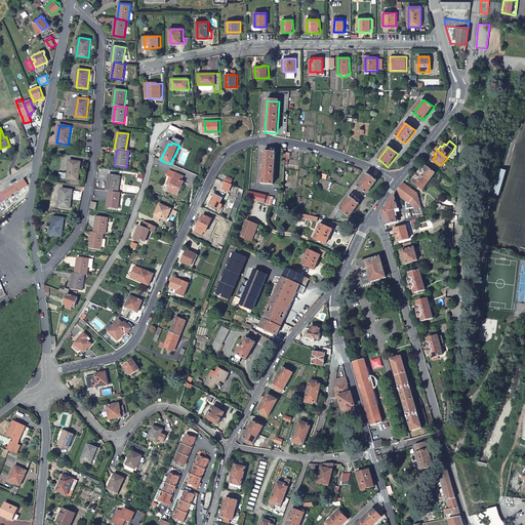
[(264,152),(260,184),(274,185),(276,153),(264,152)]
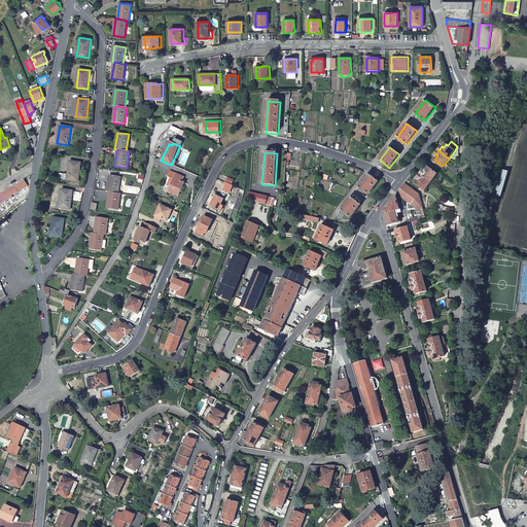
[(67,178),(78,180),(81,162),(70,160),(67,178)]
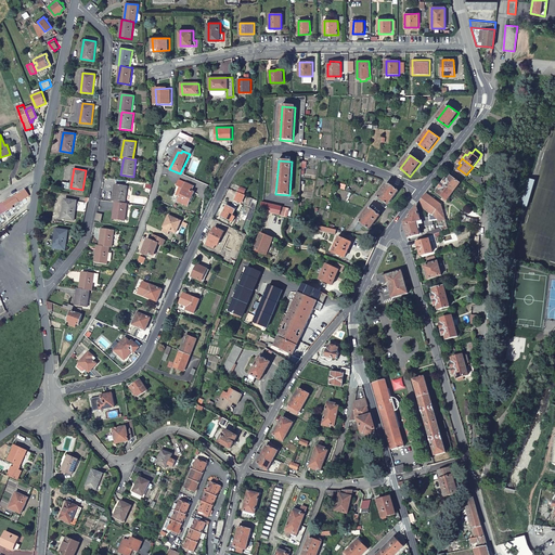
[(443,183),(454,192),(460,183),(451,177),(449,180),(447,179),(443,183)]
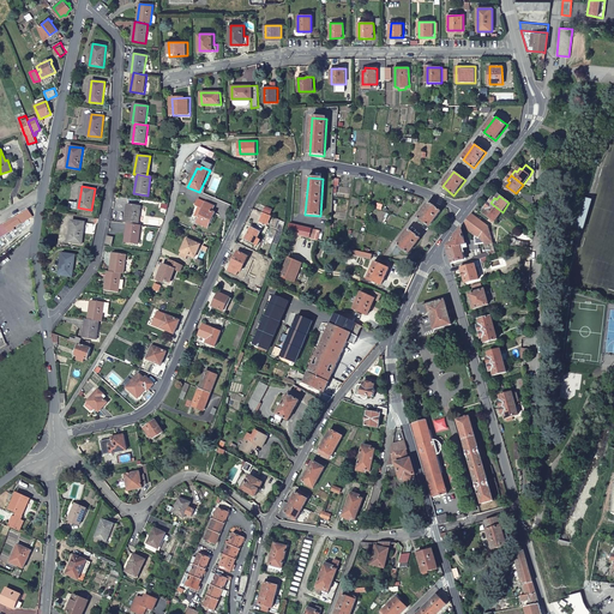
[(591,199),(582,197),(573,226),(584,228),(591,199)]
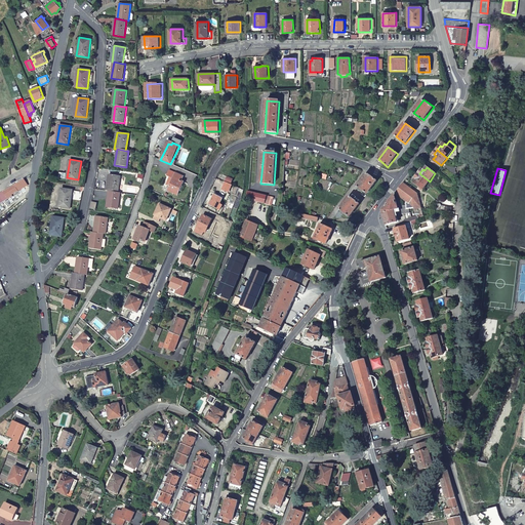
[(357,187),(367,194),(377,182),(367,173),(357,187)]
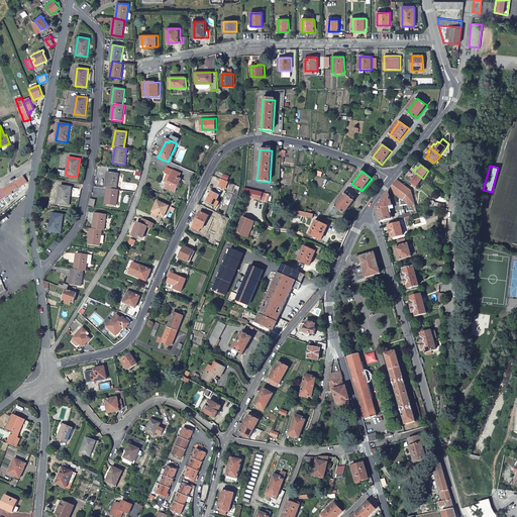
[(417,187),(423,179),(413,171),(409,175),(411,177),(408,180),(417,187)]
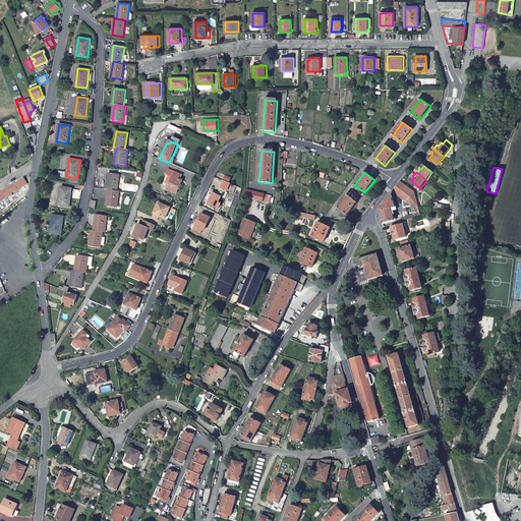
[(108,173),(105,188),(108,189),(117,190),(119,174),(108,173)]
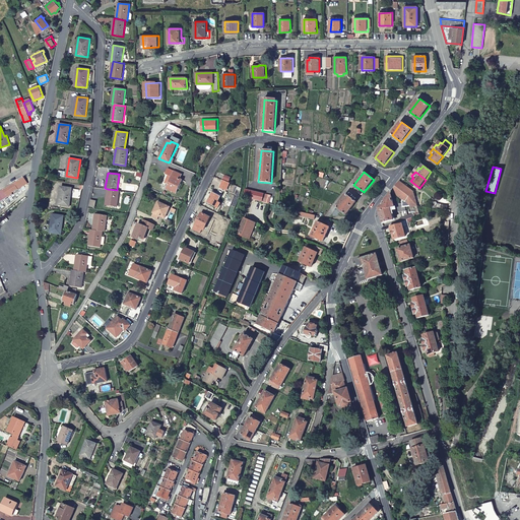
[(181,180),(182,176),(175,173),(167,189),(177,193),(177,194),(183,181),(181,180)]
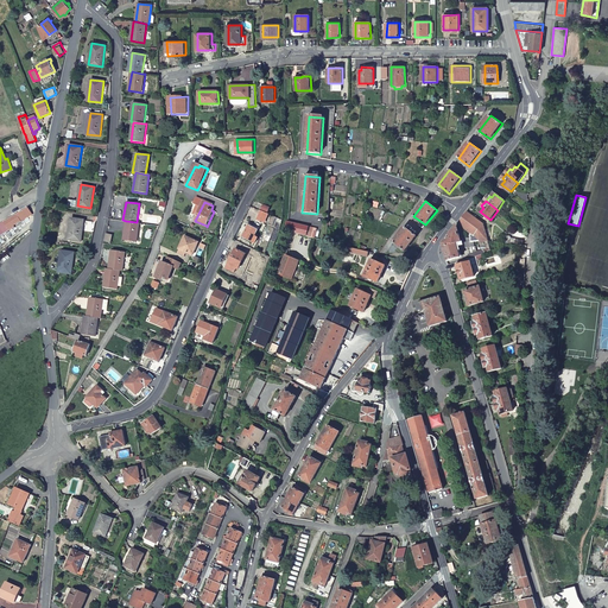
[(27,208),(1,222),(7,232),(13,227),(13,226),(31,215),(27,208)]
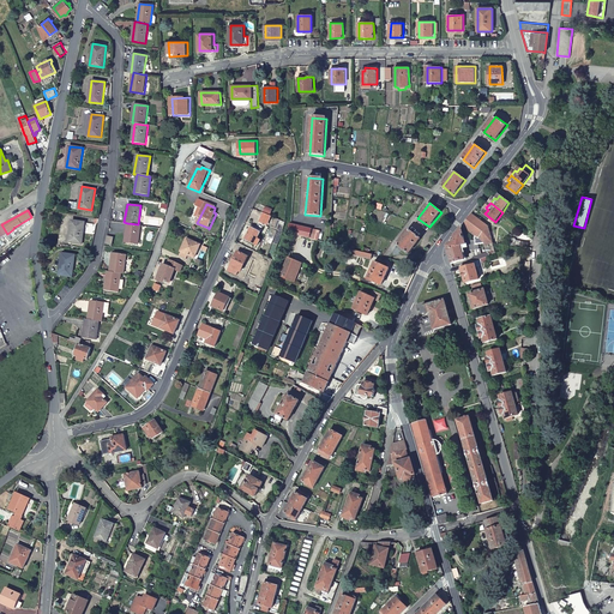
[(271,214),(264,210),(259,218),(268,222),(271,214)]
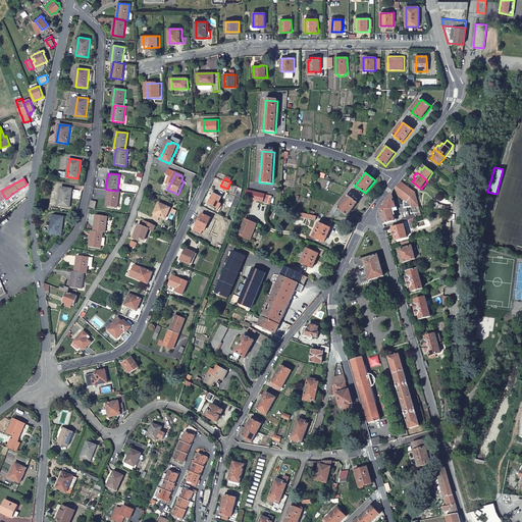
[(404,207),(419,207),(414,192),(402,181),(394,192),(405,200),(403,201),(404,207)]
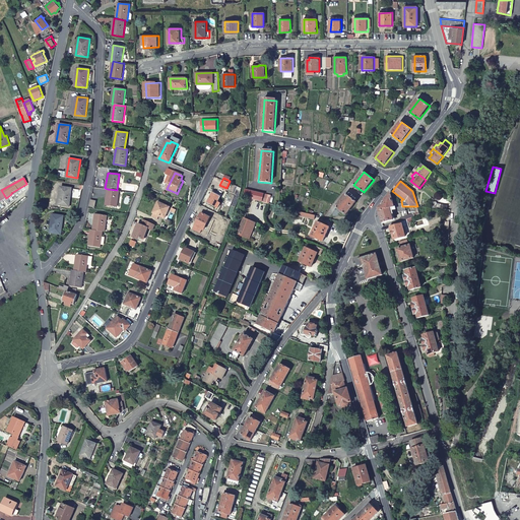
[(57,204),(68,206),(71,188),(60,186),(57,204)]
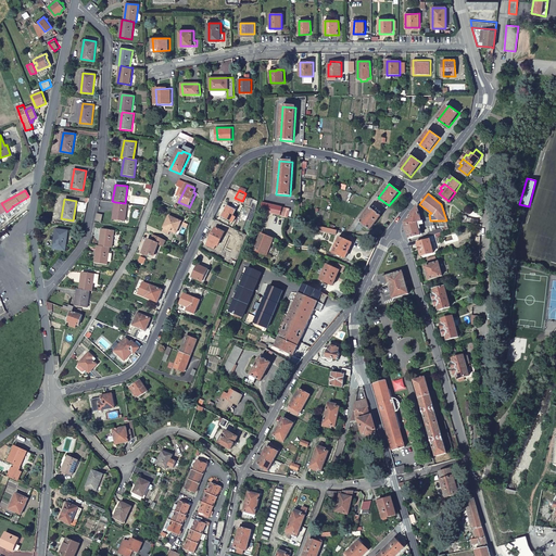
[(125,220),(127,204),(125,203),(115,202),(112,219),(125,220)]
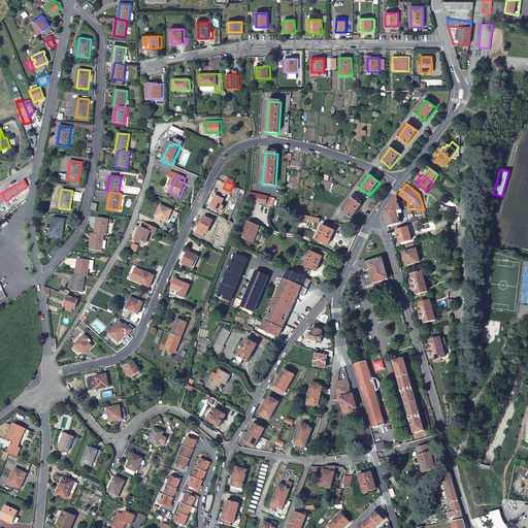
[(210,204),(219,208),(225,197),(217,192),(210,204)]
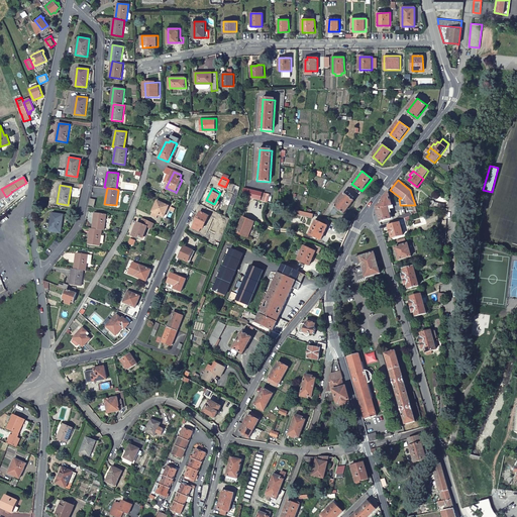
[(241,196),(268,203),(270,195),(244,188),(243,188),(241,196)]
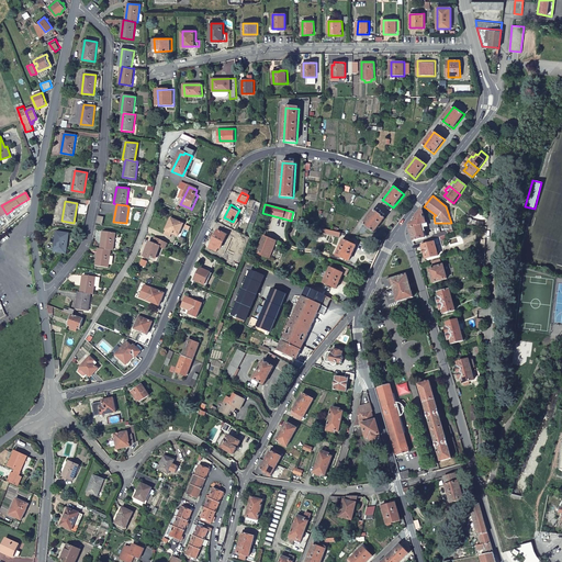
[(426,223),(422,209),(409,225),(414,240),(426,237),(423,225),(426,223)]
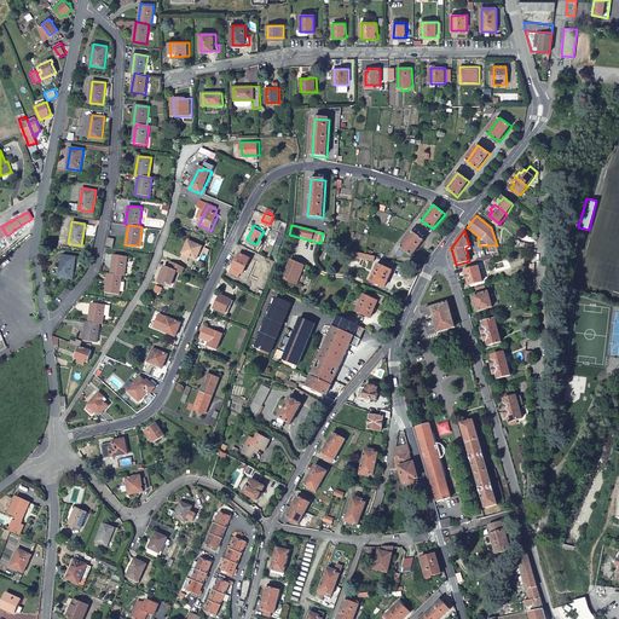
[(401,248),(412,256),(423,241),(412,232),(401,248)]
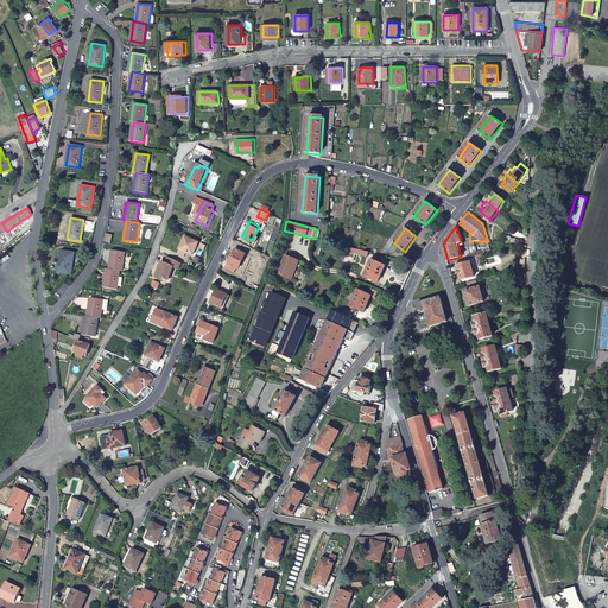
[(179,249),(192,257),(198,244),(185,236),(179,249)]
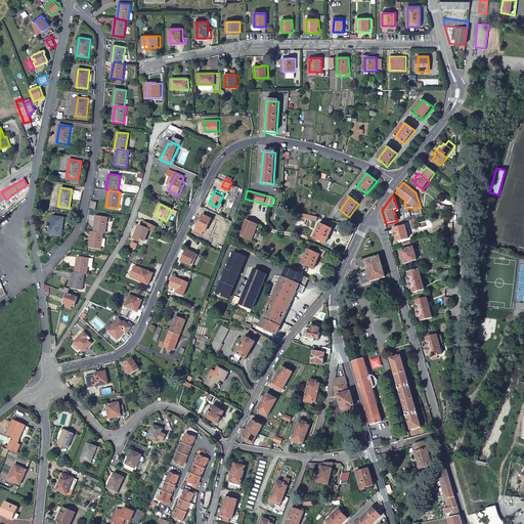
[(316,221),(317,217),(309,215),(293,211),(292,215),(308,219),(316,221)]
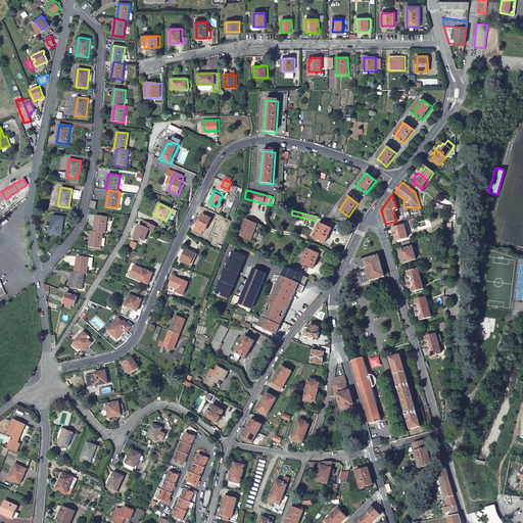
[(200,220),(194,231),(201,234),(202,230),(203,231),(210,218),(202,214),(199,220),(200,220)]
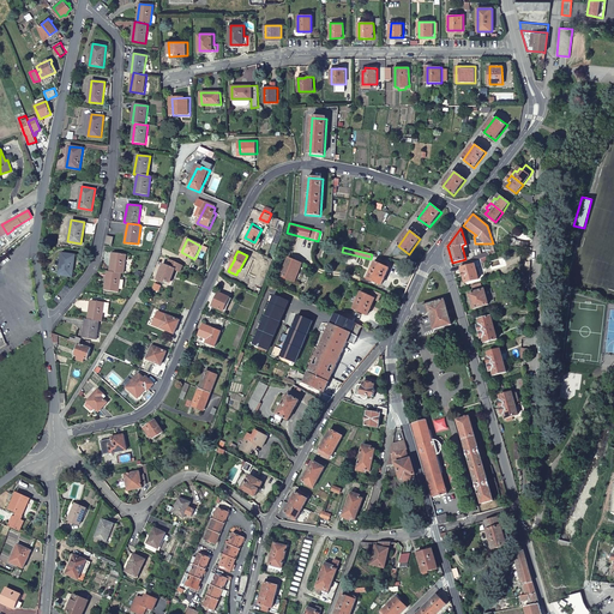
[(120,272),(124,272),(126,254),(113,252),(109,271),(120,272)]
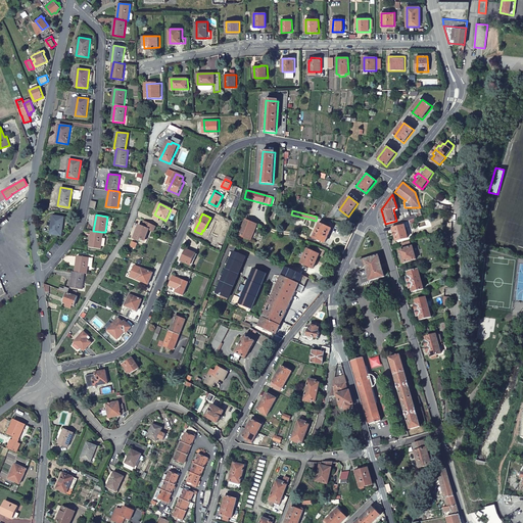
[(49,234),(60,235),(63,218),(52,216),(49,234)]
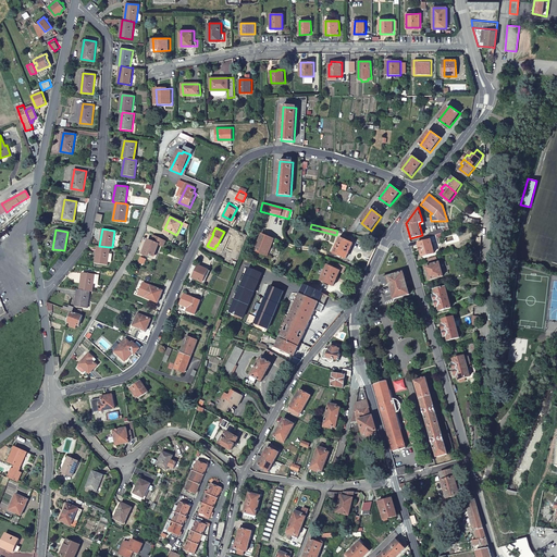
[(268,245),(271,246),(273,239),(262,235),(260,240),(259,240),(254,250),(263,255),(268,245)]
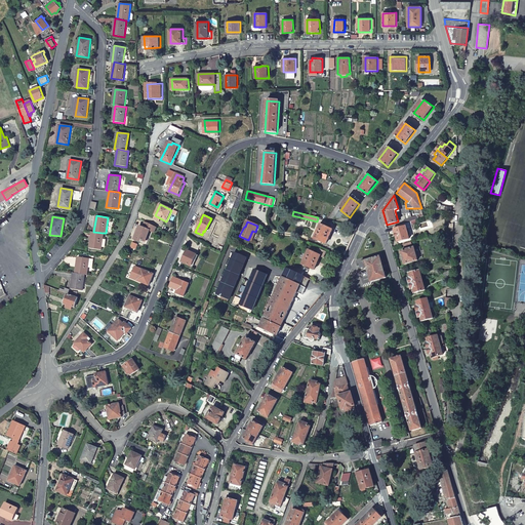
[(314,239),(326,244),(332,231),(327,228),(328,227),(330,228),(331,226),(323,221),(314,239)]
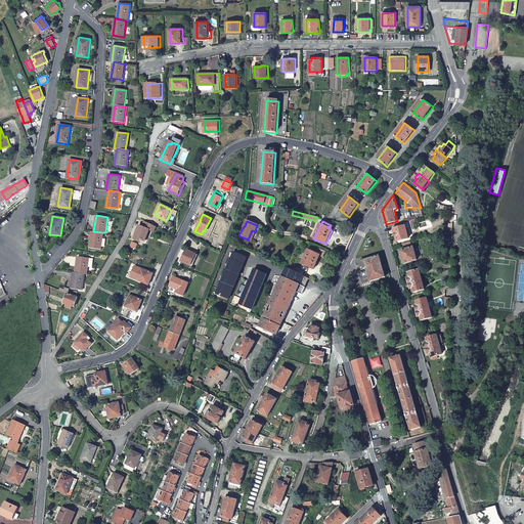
[(149,230),(154,232),(156,227),(144,222),(142,228),(139,226),(134,239),(139,243),(140,242),(145,245),(147,239),(146,238),(149,230)]
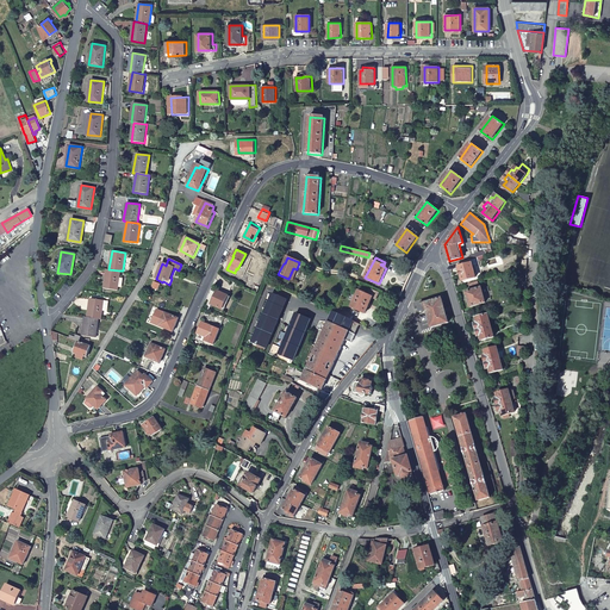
[(473,266),(472,260),(459,265),(464,280),(477,277),(475,272),(477,272),(474,266),(473,266)]
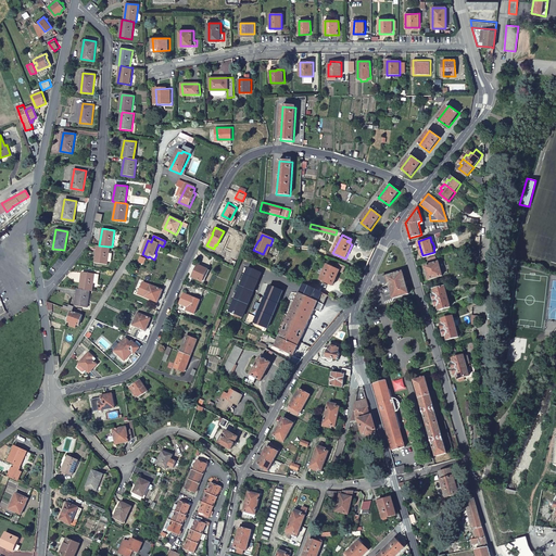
[(99,245),(97,244),(95,263),(106,264),(106,260),(109,261),(110,258),(111,252),(109,251),(109,247),(99,245)]
